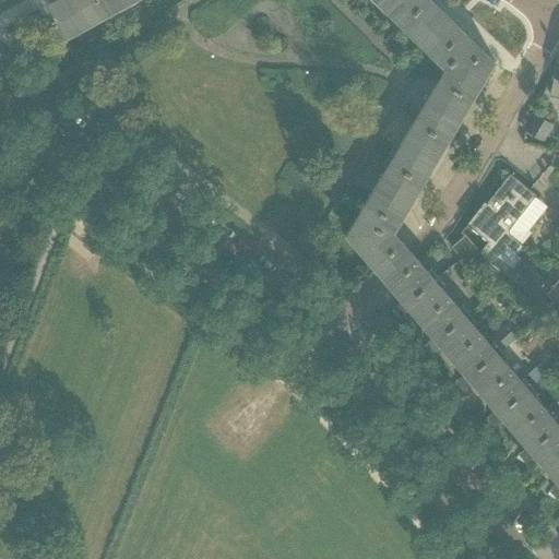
[(66,40),(107,18),(97,0),(59,0),(47,7),(52,16),(66,40)]
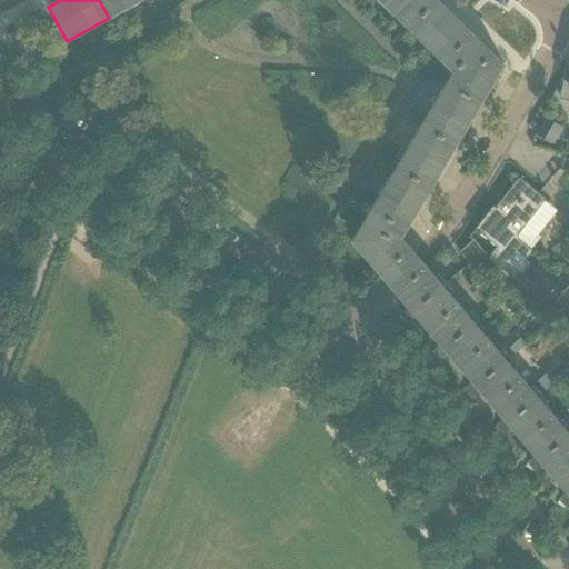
[(99,0),(109,18),(140,0),(99,0)]
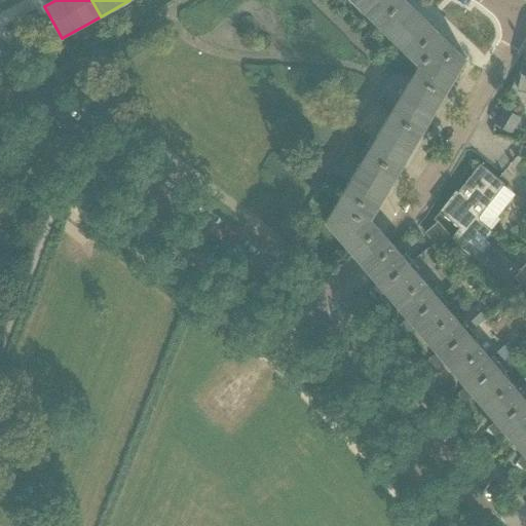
[(353,0),(378,24),(401,0),(353,0)]
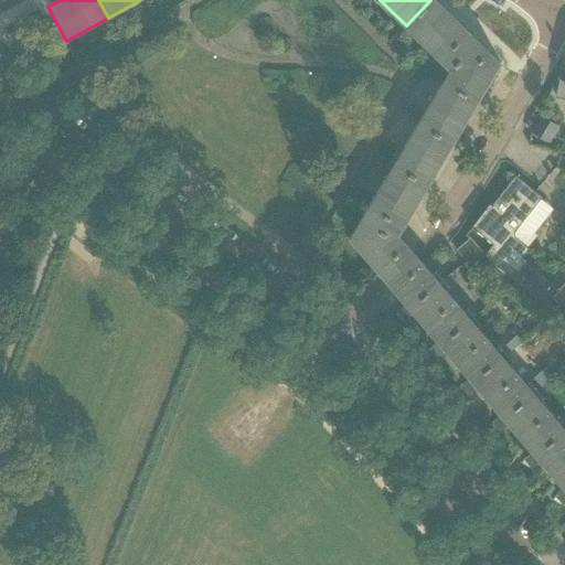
[(430,0),(406,25),(440,59),(467,31),(435,0),(430,0)]
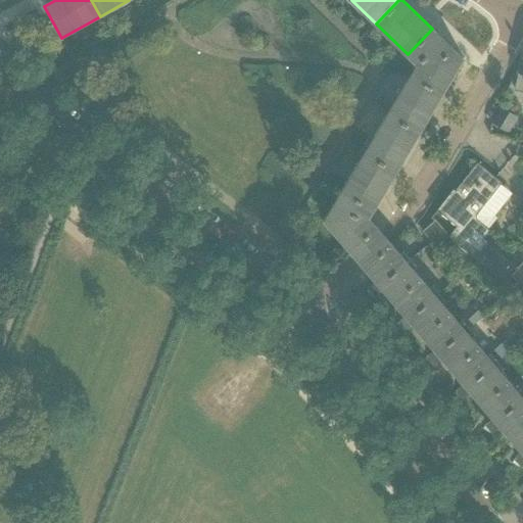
[(419,65),(411,79),(440,96),(463,58),(462,57),(432,29),(408,54),(419,65)]
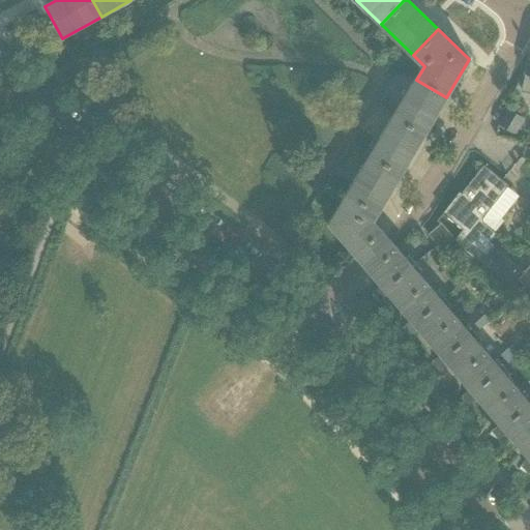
[(529,55),(521,90),(529,92),(529,55)]
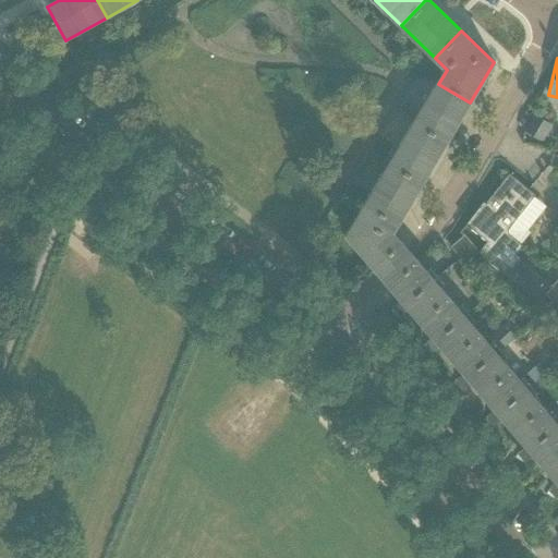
[(438,84),(414,124),(446,143),(470,102),(438,84)]
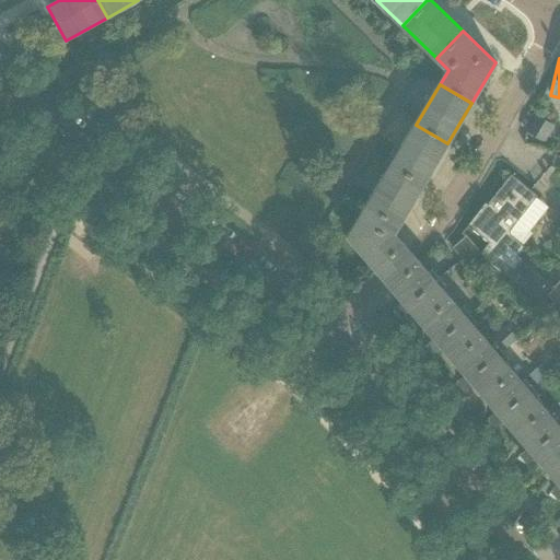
[(526,132),(544,142),(553,126),(537,115),(526,132)]
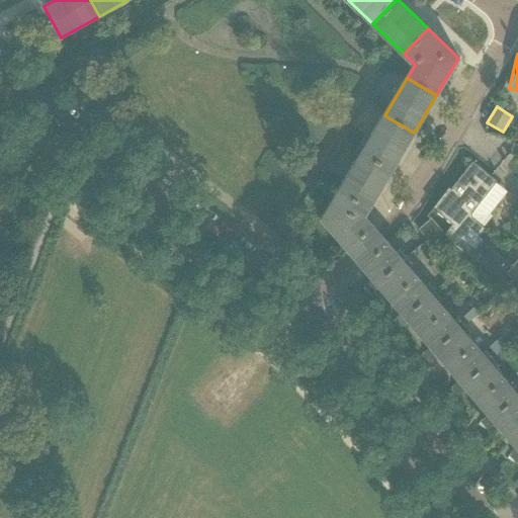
[(384,115),(362,153),(392,170),(414,133),(384,115)]
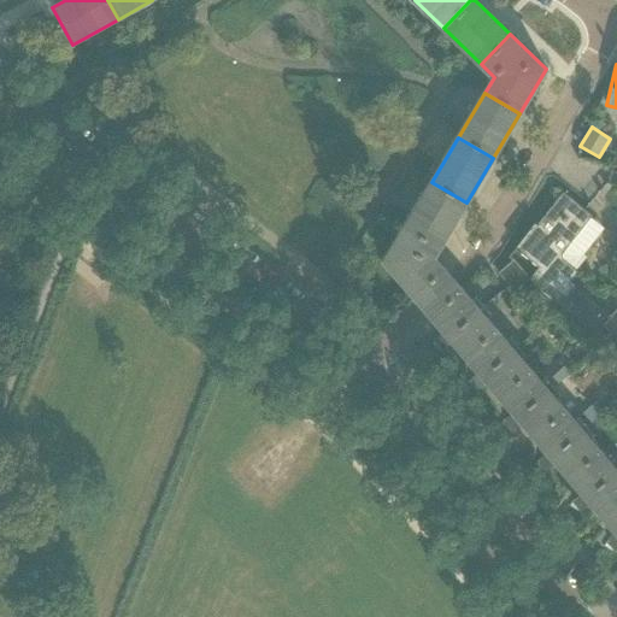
[(432,182),(405,227),(438,246),(440,248),(466,203),(432,182)]
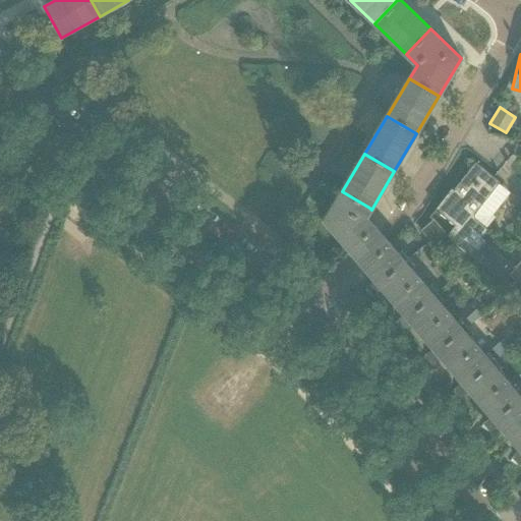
[(452,189),(435,211),(455,226),(447,237),(462,249),(520,296),(520,262),(515,268),(486,243),(484,242),(480,239),(487,230),(474,219),(474,215),(500,182),(490,175),(475,163),(454,190),(452,189)]
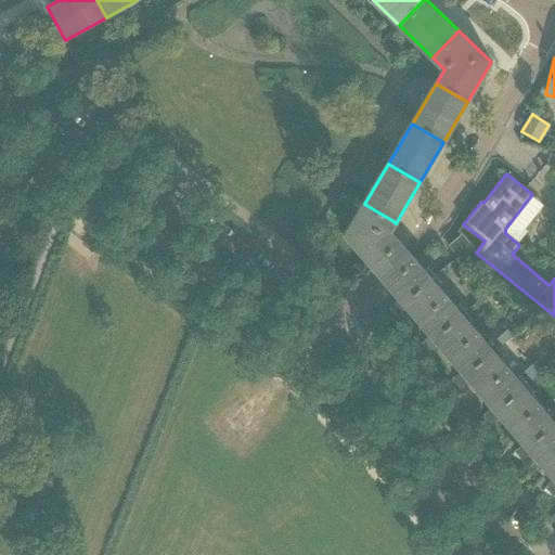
[(408,307),(420,321),(447,297),(431,280),(436,276),(428,268),(425,271),(415,260),(408,252),(400,243),(388,230),(394,221),(364,204),(346,234),(348,236),(349,235),(362,243),(356,247),(373,267),(381,275),(388,284),(401,299),(391,307),(389,305),(385,310),(395,318),(408,307)]
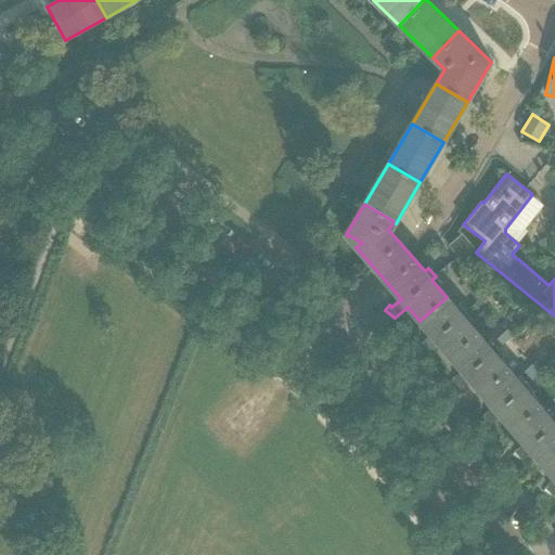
[(474,248),(462,234),(448,245),(460,260),(474,248)]
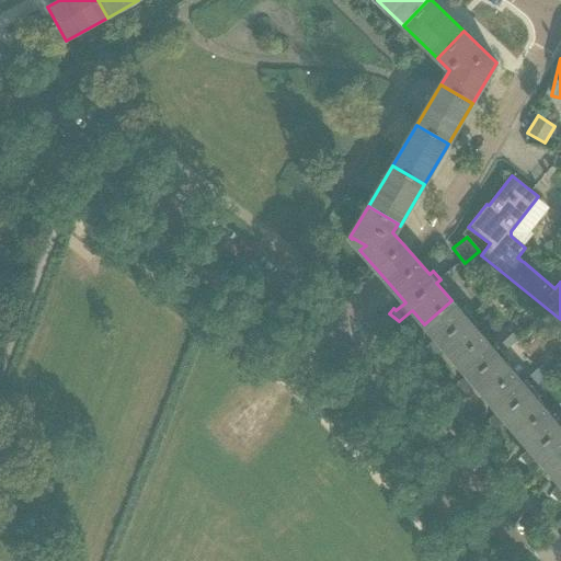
[(423,345),(420,350),(431,357),(443,346),(455,361),(483,338),(467,318),(470,315),(464,306),(459,309),(451,300),(424,324),(436,339),(426,347),(423,345)]
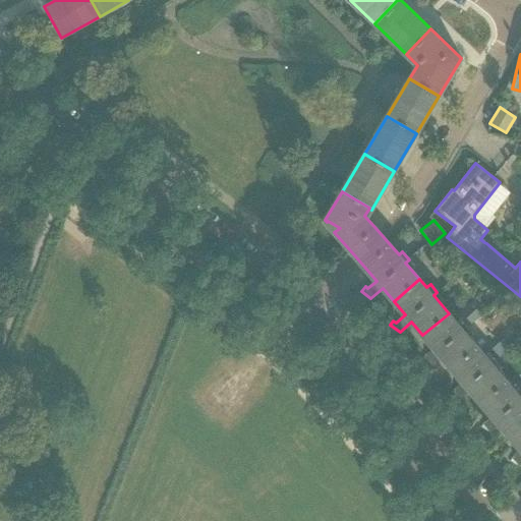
[(422,354),(419,358),(429,365),(441,356),(452,369),(478,347),(463,330),(466,327),(459,319),(456,322),(449,313),(422,335),(435,348),(425,356),(422,354)]
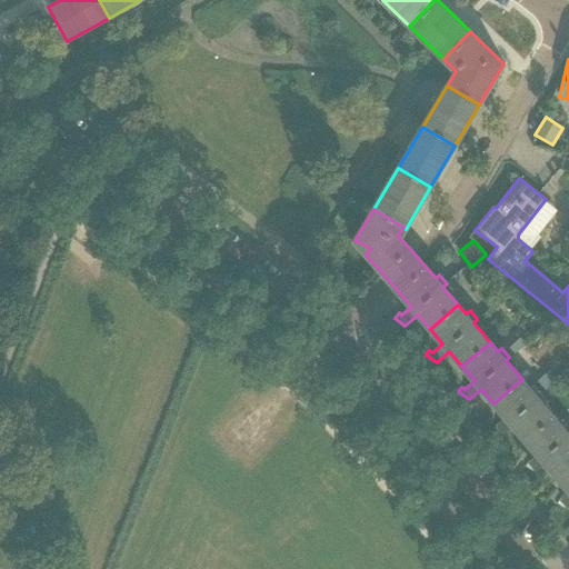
[(493,425),(490,429),(500,437),(513,426),(526,440),(553,416),(537,397),(541,393),(533,385),(530,388),(522,379),(493,403),(506,418),(497,426),(493,425)]
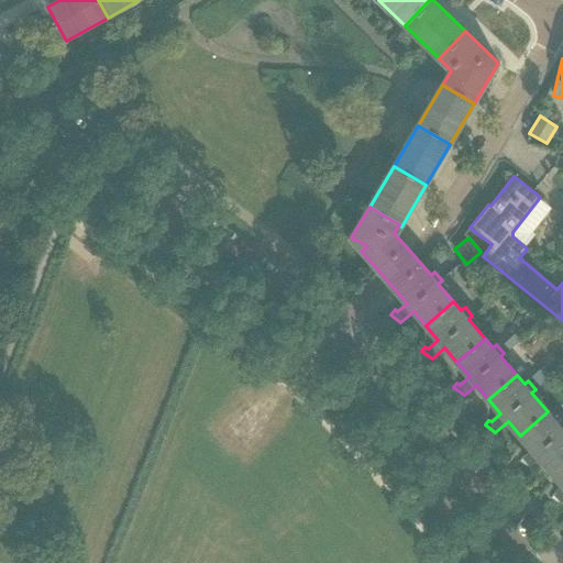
[(520,456),(517,462),(527,468),(539,457),(551,472),(562,462),(562,429),(562,421),(559,418),(555,420),(548,411),(520,435),(532,450),(522,457),(520,456)]
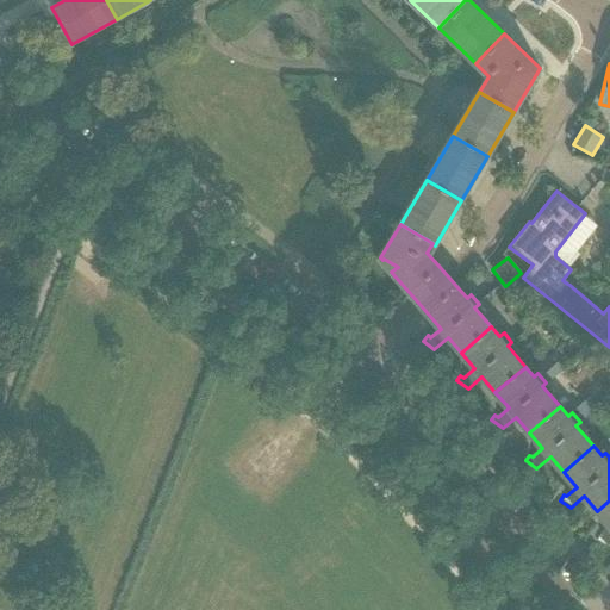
[(597,534),(593,539),(604,547),(609,541),(609,500),(597,511),(609,526),(609,527),(601,536),(597,534)]
